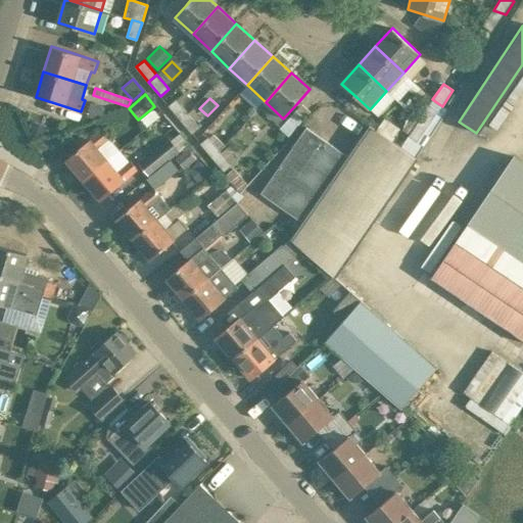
[(181,120),(188,112),(187,111),(179,101),(177,99),(169,105),(181,120)]
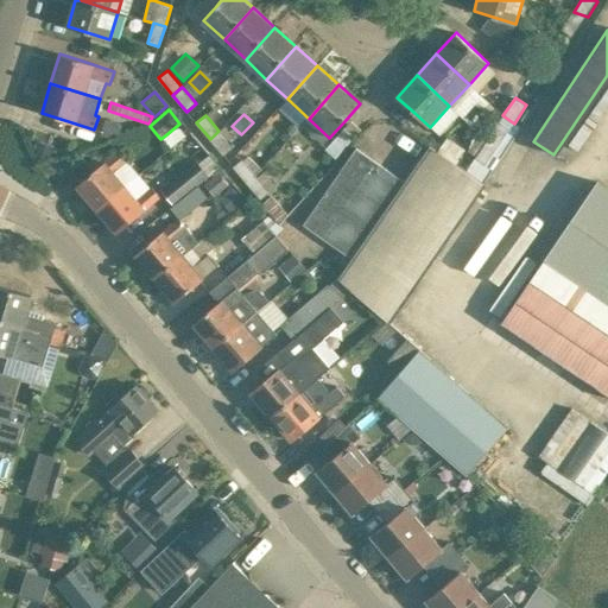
[(362,130),(352,120),(325,149),(336,158),(362,130)]
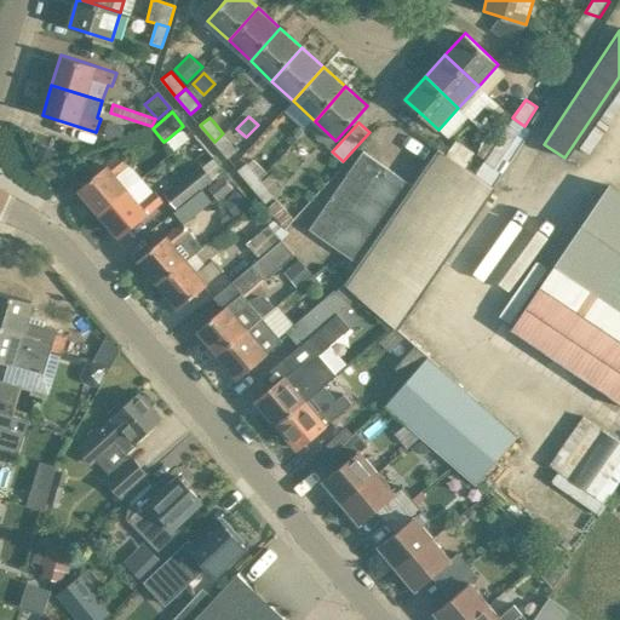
[(509,124),(497,143),(506,151),(521,132),(509,124)]
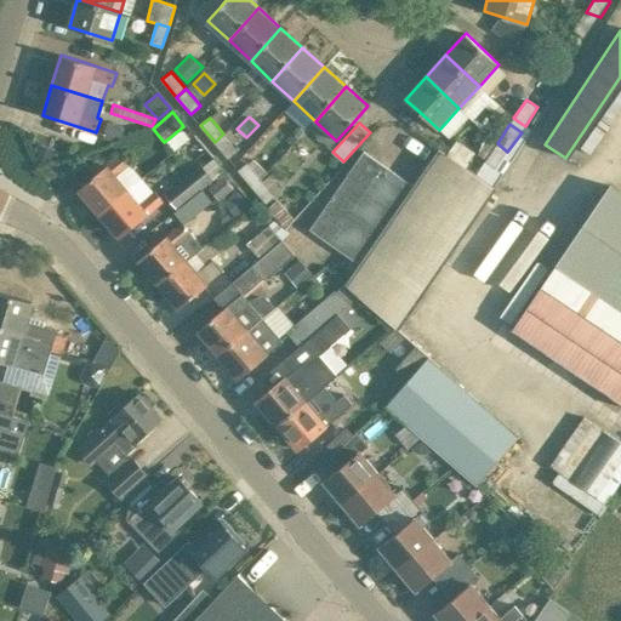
[(223,134),(215,142),(229,159),(239,151),(223,134)]
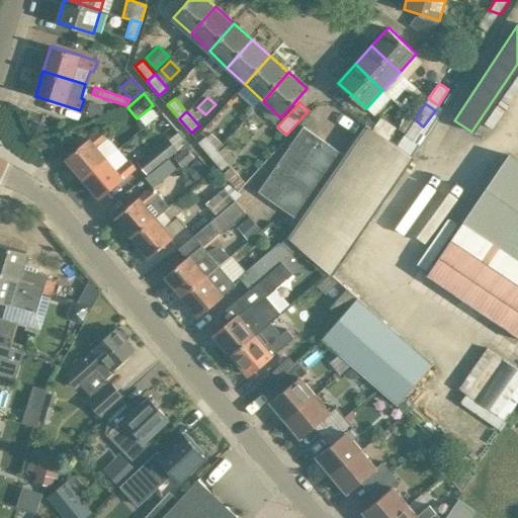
[(376,123),(371,119),(368,117),(364,122),(366,124),(373,128),(376,123)]
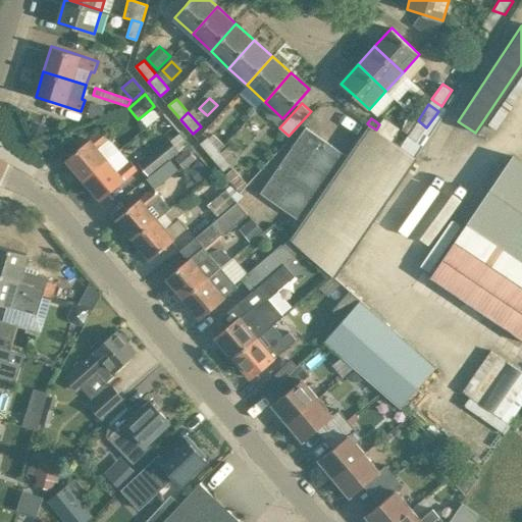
[(426,127),(418,120),(408,135),(417,141),(426,127)]
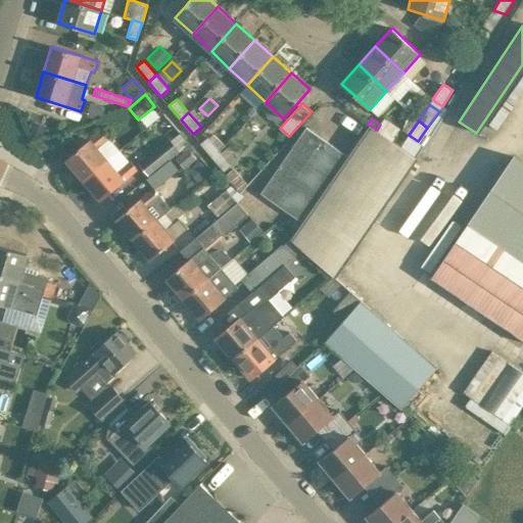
[(302,249),(324,269),(335,278),(418,158),(370,126),(348,156),(301,223),(290,239),(302,249)]
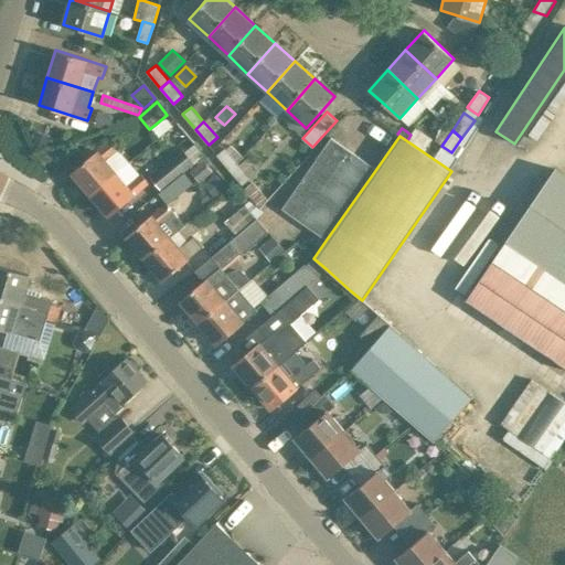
[(326,241),(376,169),(330,137),(280,209),(326,241)]
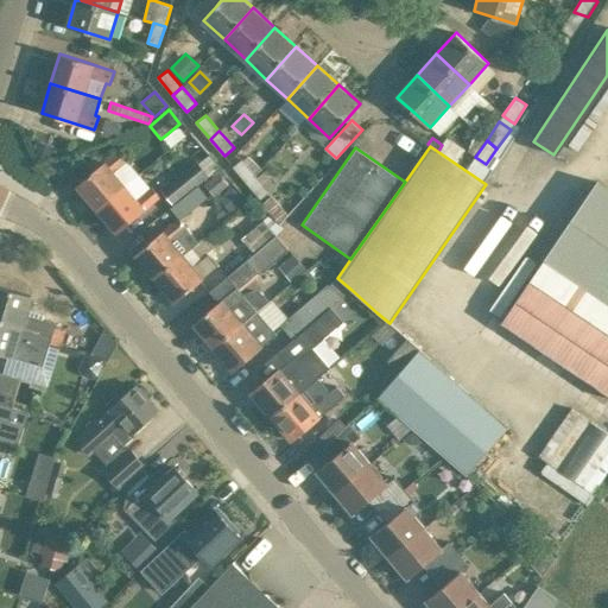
[(121,149),(95,170),(77,185),(96,209),(126,184),(114,171),(130,158),(121,149)]
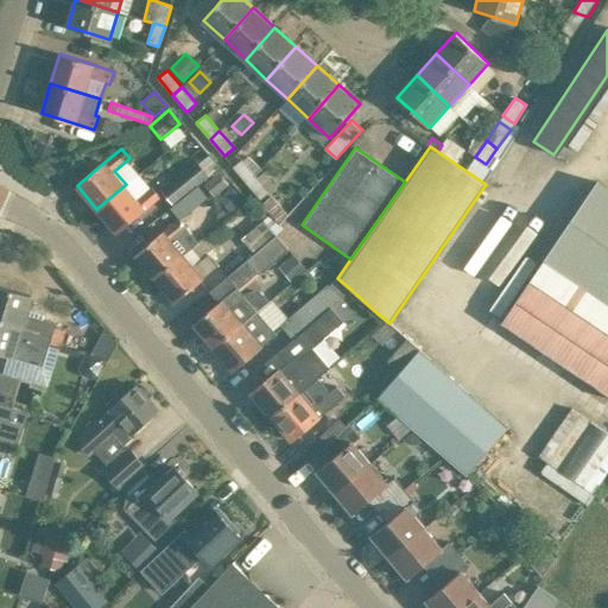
[(182,200),(203,182),(209,177),(209,176),(221,166),(210,153),(198,164),(196,160),(160,189),(175,206),(182,200)]
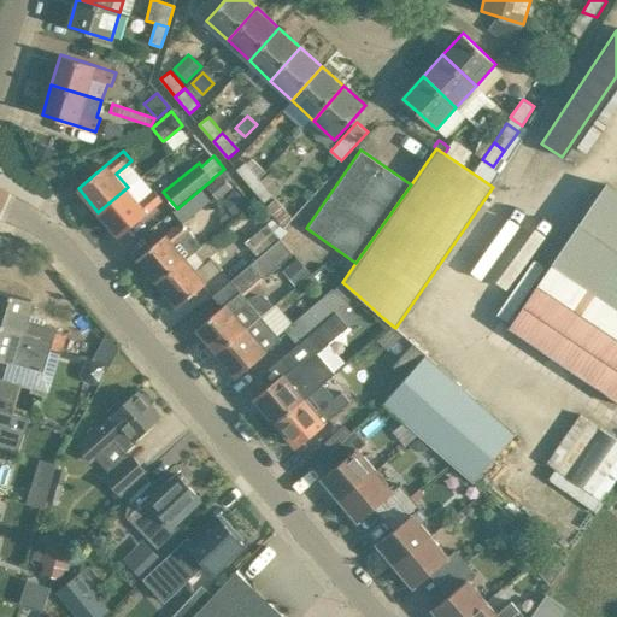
[(251,186),(260,178),(246,160),(236,169),(251,186)]
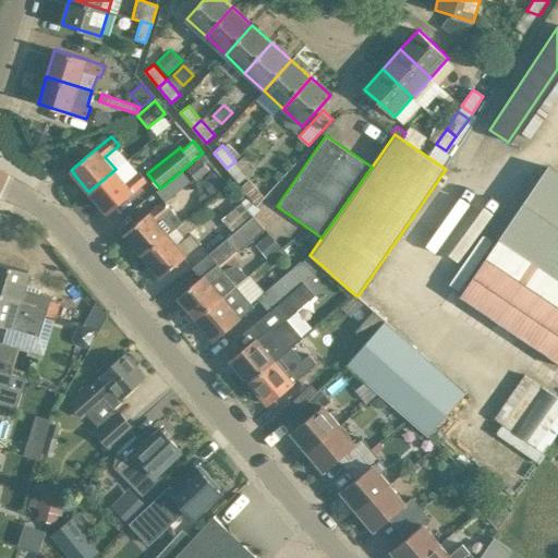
[(210,170),(201,158),(187,168),(197,180),(210,170)]
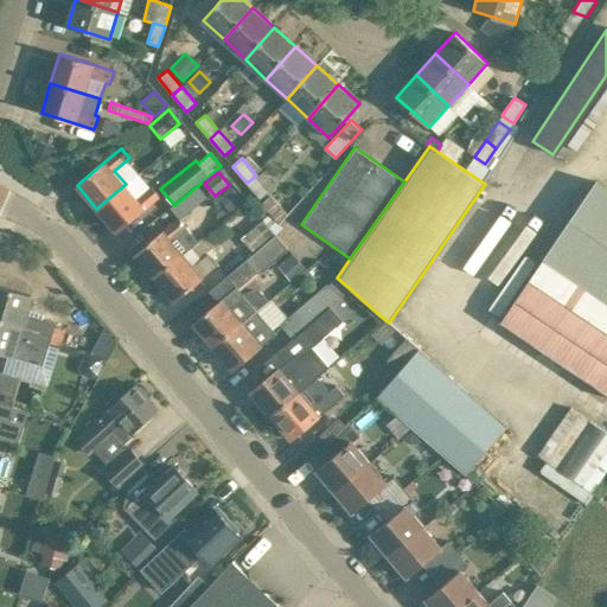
[(269,191),(257,177),(256,176),(247,183),(261,200),(270,192),(269,191)]
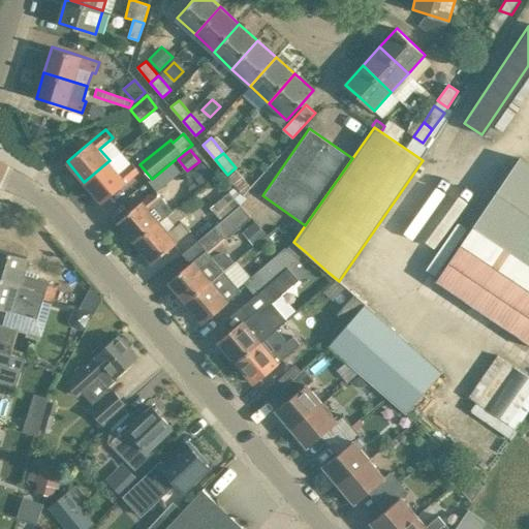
[(437,280),(528,341),(528,164),(519,158),(437,280)]
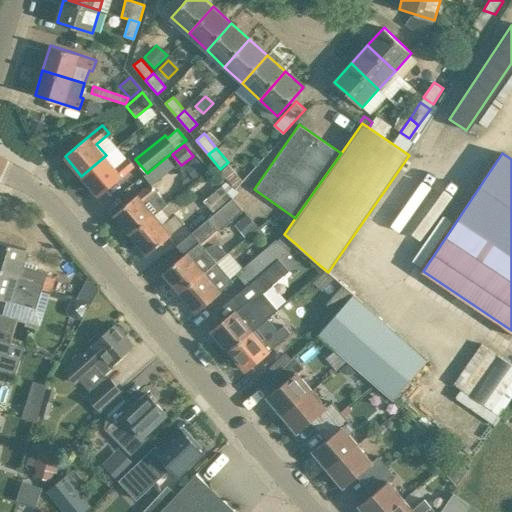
[(106,155),(81,176),(99,196),(135,165),(127,156),(115,166),(106,155)]
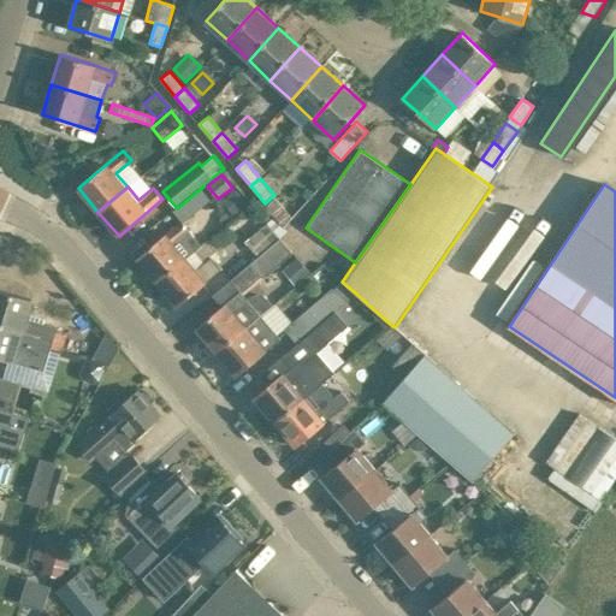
[(276,199),(264,209),(268,217),(272,214),(282,226),(292,217),(276,199)]
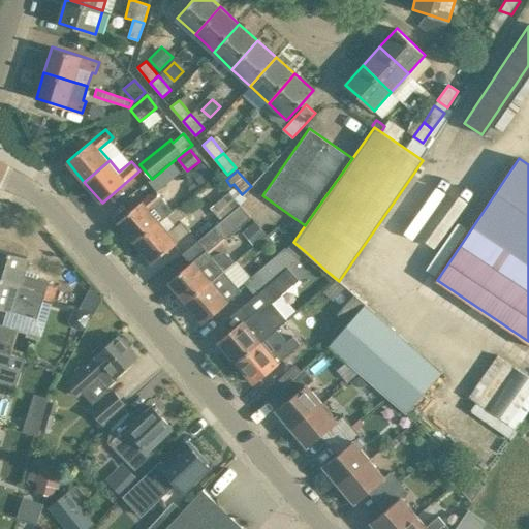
[(158,174),(152,179),(149,181),(156,190),(157,191),(166,183),(158,174)]
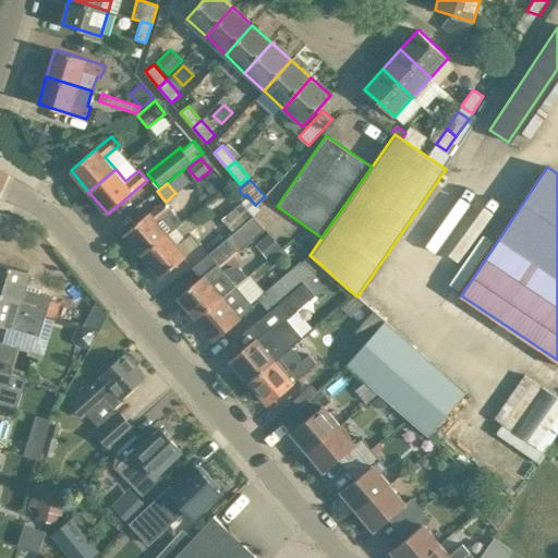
[(143,255),(179,225),(182,222),(164,201),(124,233),(143,255)]
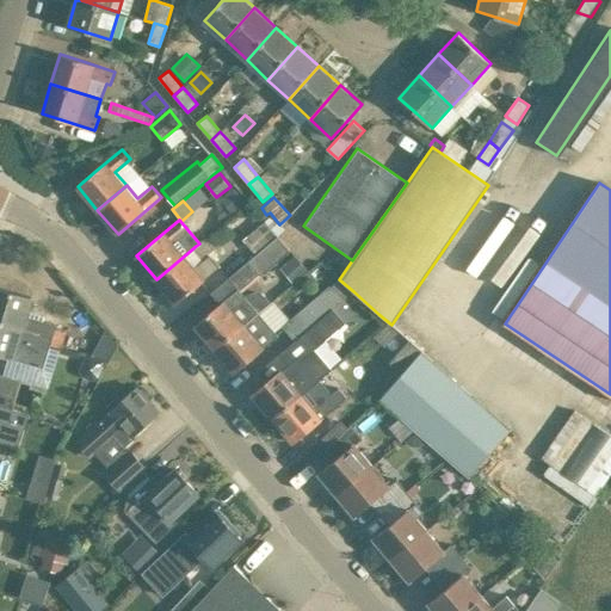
[(244,240),(257,254),(279,236),(266,221),(244,240)]
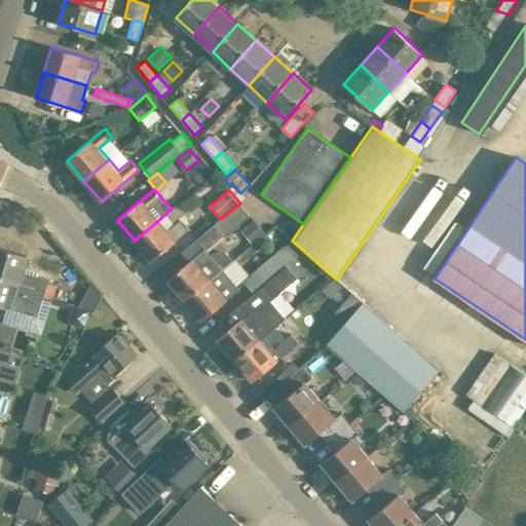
[(185,300),(210,279),(222,269),(232,261),(226,254),(219,253),(211,255),(207,251),(224,235),(226,237),(251,217),(240,203),(221,219),(197,239),(205,249),(184,267),(167,280),(185,300)]
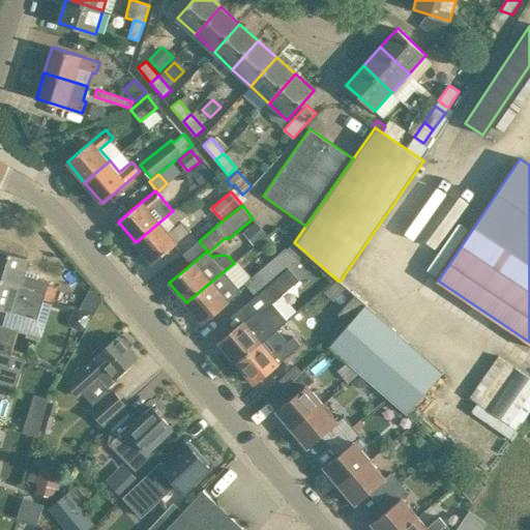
[(177,207),(173,211),(170,213),(136,242),(153,263),(190,232),(183,224),(188,219),(177,207)]
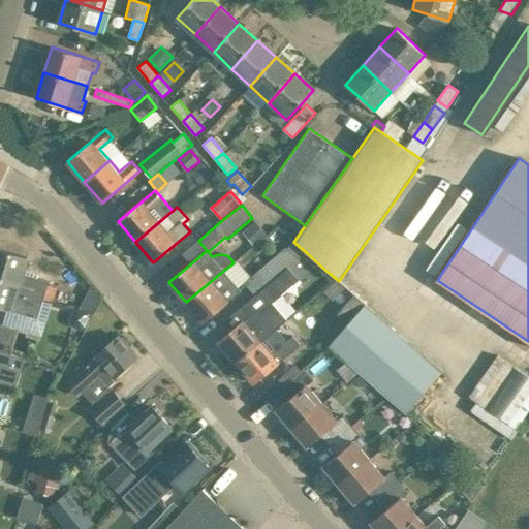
[(256,221),(247,229),(257,242),(267,235),(256,221)]
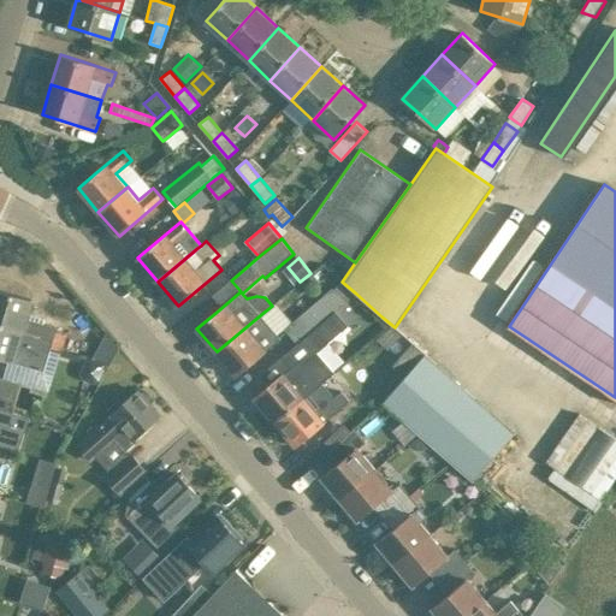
[(288,331),(297,344),(336,312),(345,303),(335,289),(333,288),(329,291),(325,295),(292,323),(285,329),(288,331)]
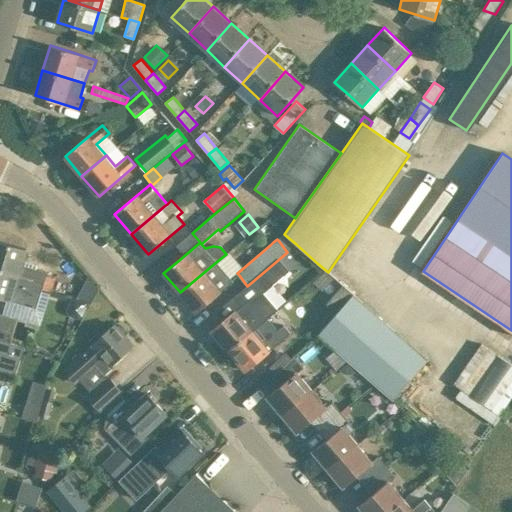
[(0,269),(44,283),(47,276),(48,272),(36,269),(38,264),(23,260),(27,249),(0,240),(0,269)]
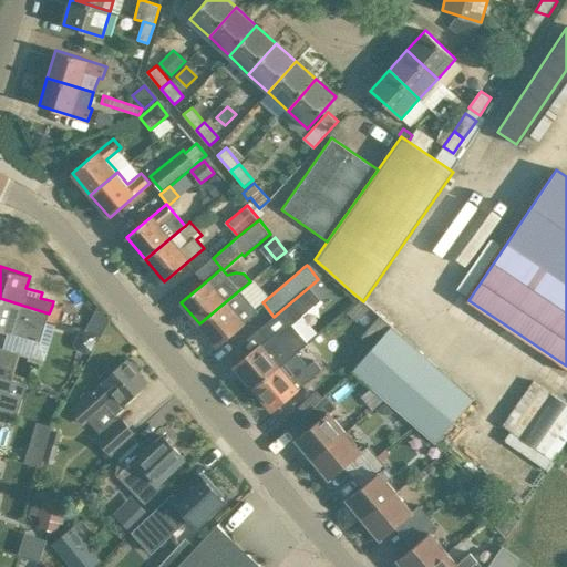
[(269,338),(253,352),(235,367),(254,389),(297,352),(308,342),(292,325),(321,300),(309,287),(274,317),(261,328),(269,338)]
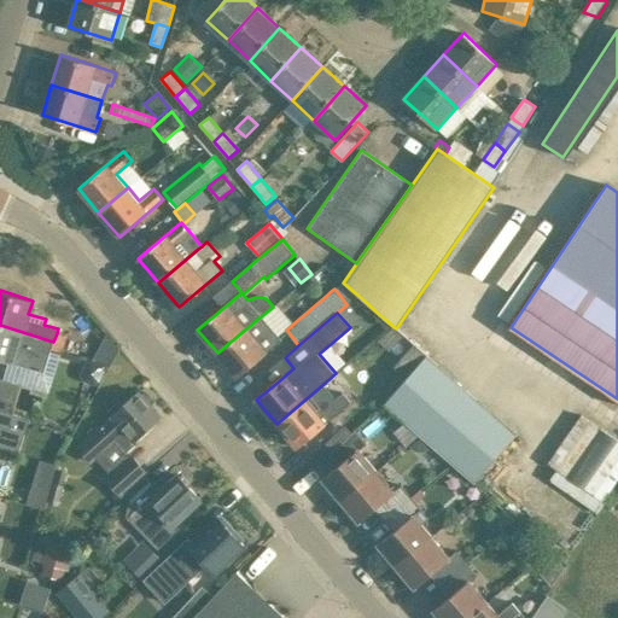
[(270,328),(261,316),(246,328),(217,353),(238,377),(256,362),(281,340),(270,327),(270,328)]
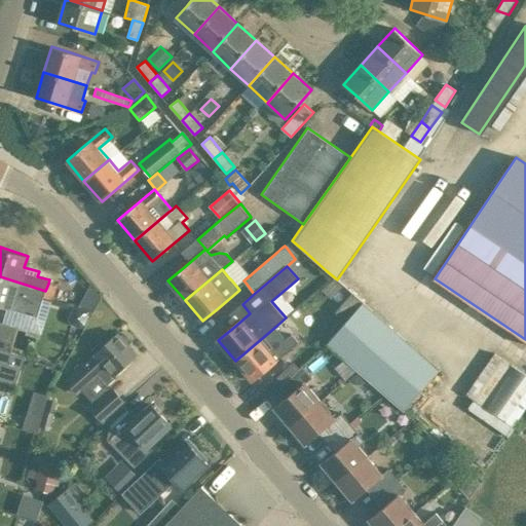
[(45,291),(0,276),(0,305),(29,315),(31,309),(39,311),(44,297),(45,291)]
